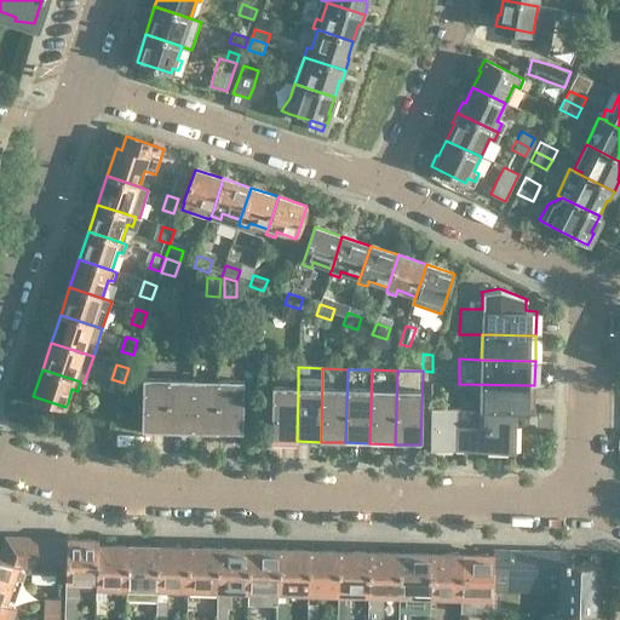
[(143,378),(142,432),(167,434),(168,378),(143,378)]
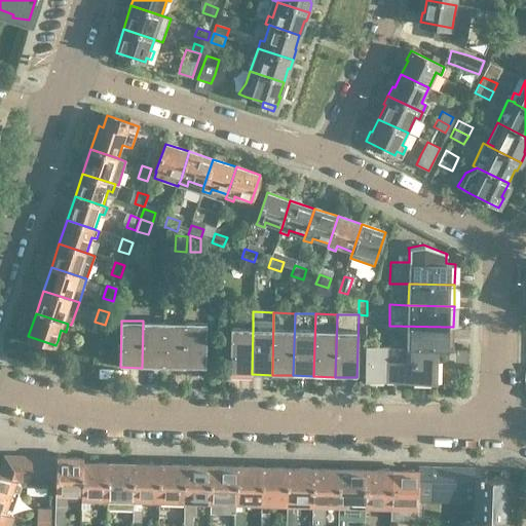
[(143,321),(142,368),(162,368),(163,322),(143,321)]
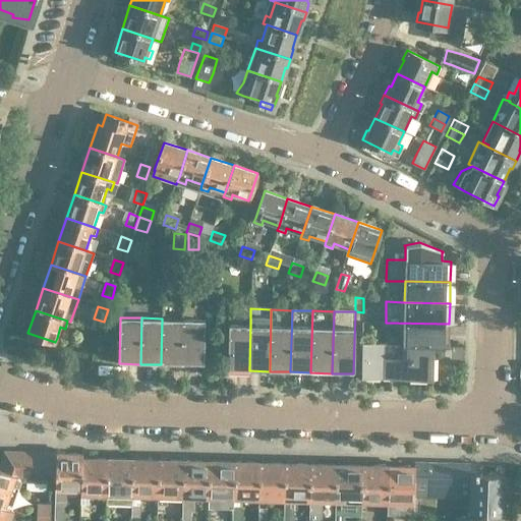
[(162,319),(161,364),(182,365),(183,319),(162,319)]
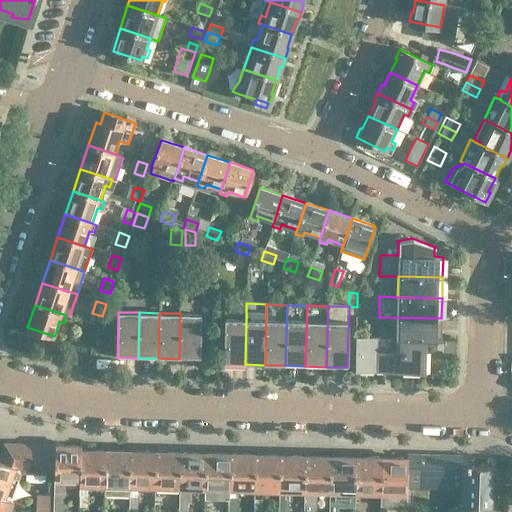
[(180,313),(179,359),(200,359),(201,314),(180,313)]
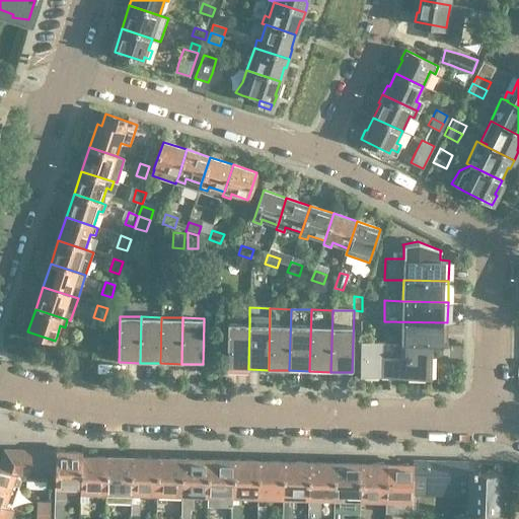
[(447,322),(384,321),(383,342),(401,343),(401,342),(432,343),(432,344),(447,345),(447,322)]
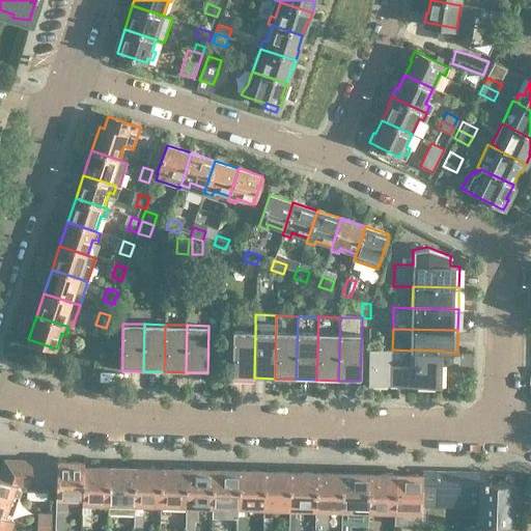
[(233,330),(232,378),(254,378),(255,331),(233,330)]
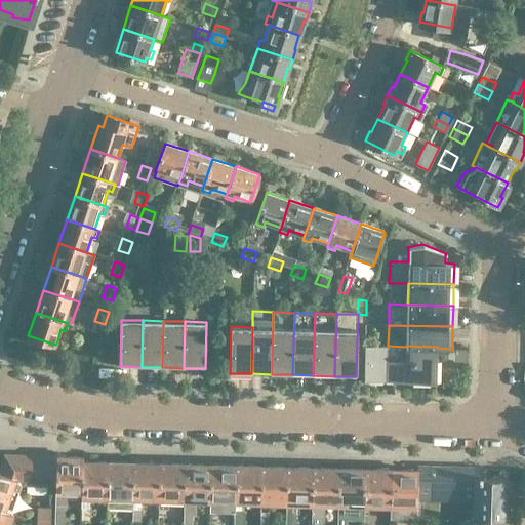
[(84,337),(85,337),(84,341),(93,345),(94,340),(97,331),(87,328),(84,337)]
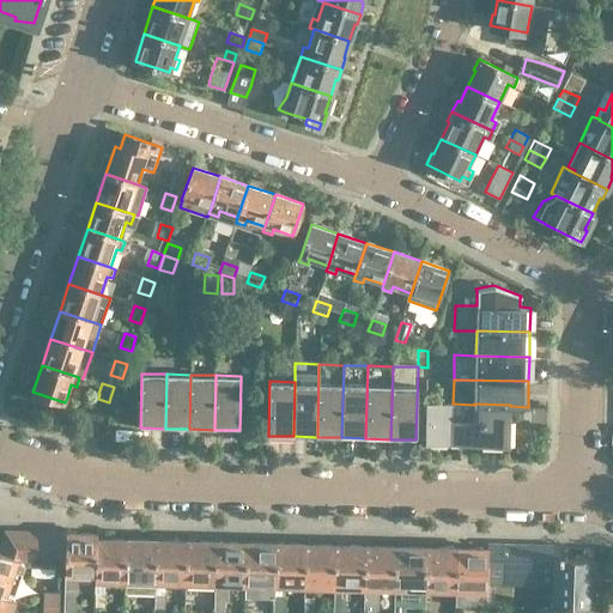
[(426,402),(425,444),(510,447),(510,406),(510,405),(474,404),(474,405),(479,405),(479,422),(451,422),(453,404),(426,402)]
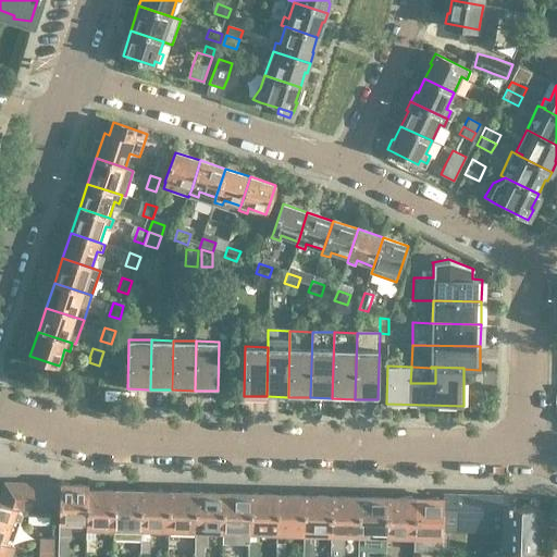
[(0,541),(14,546),(15,544),(7,541),(14,519),(21,521),(23,515),(59,515),(60,484),(5,483),(0,497),(0,541)]
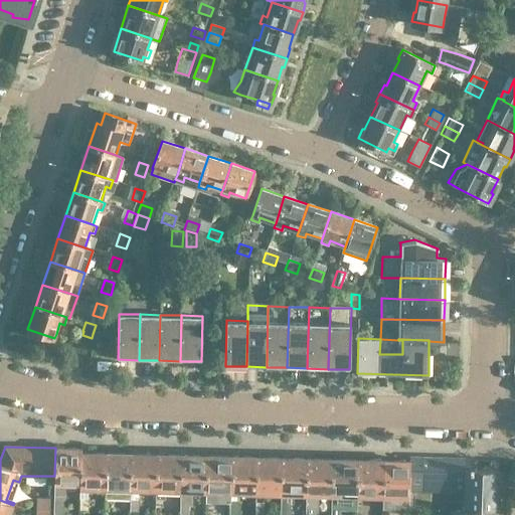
[(80,449),(55,448),(53,514),(61,514),(62,501),(64,499),(65,485),(79,485),(80,454),(80,449)]
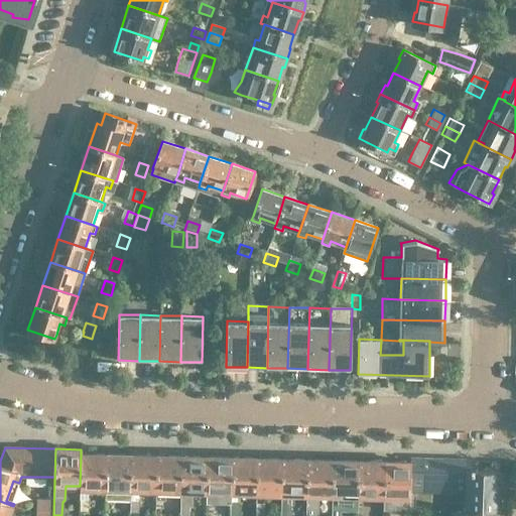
[(80,486),(80,490),(80,510),(89,510),(89,490),(104,491),(106,455),(82,454),(82,449),(81,449),(81,455),(80,486)]
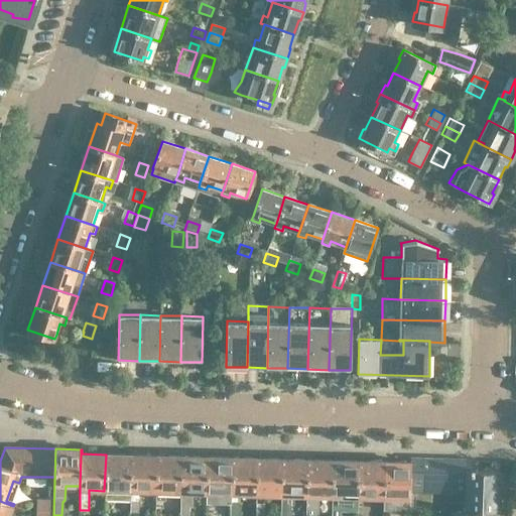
[(106,455),(104,491),(105,491),(105,513),(113,513),(114,491),(130,491),(131,455),(106,455)]
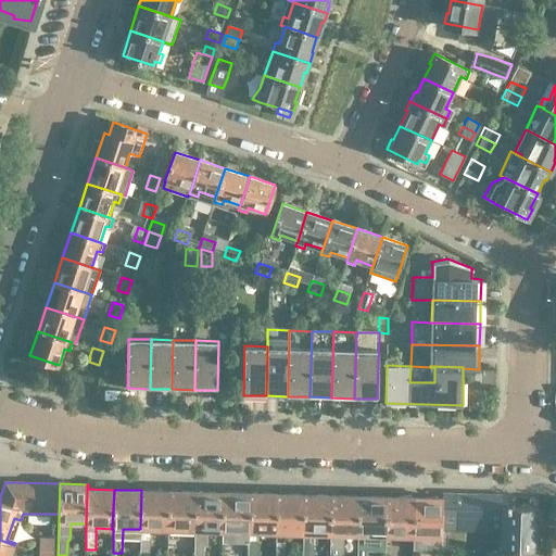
[(141,490),(140,529),(140,551),(149,552),(150,529),(167,530),(168,491),(141,490)]
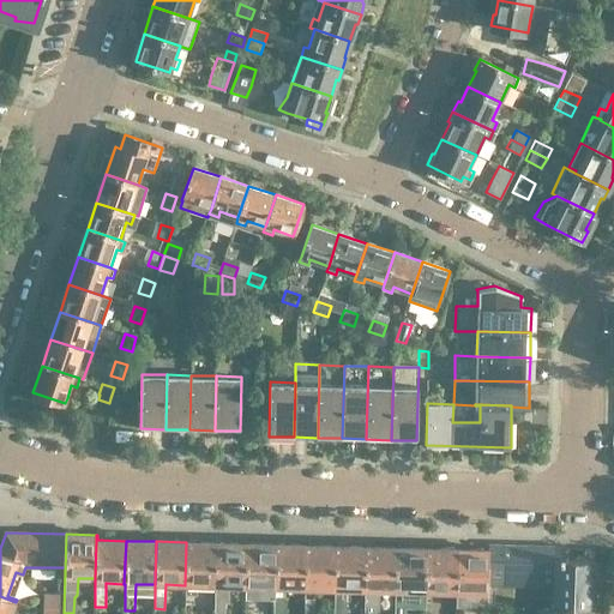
[(186,542),(185,585),(215,587),(216,542),(186,542)]
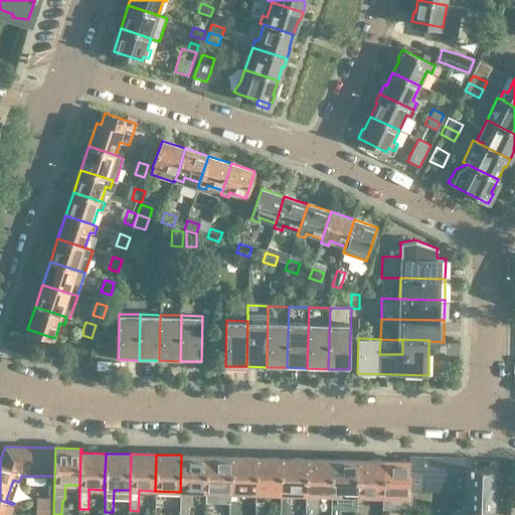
[(181,455),(180,492),(180,514),(188,514),(189,506),(191,506),(192,492),(205,492),(207,456),(181,455)]
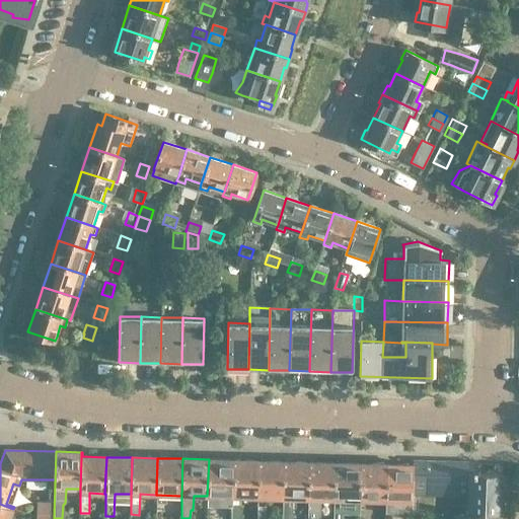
[(209,459),(207,496),(207,516),(215,517),(216,497),(232,497),(233,460),(209,459)]
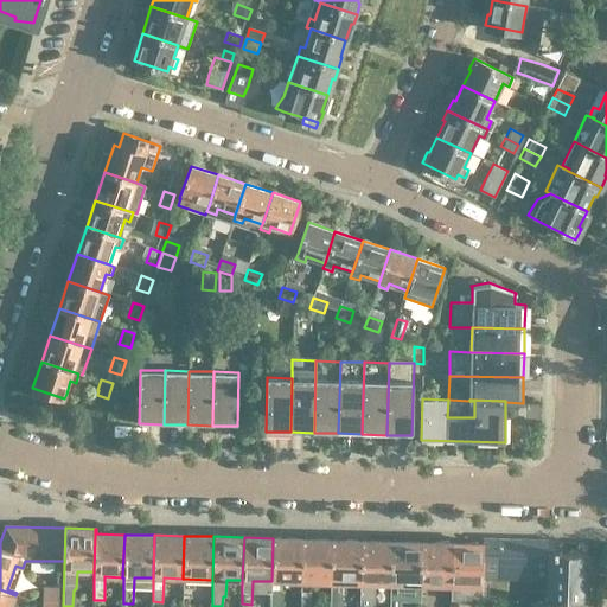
[(273,538),(272,581),(272,604),(281,605),(282,581),(301,582),(302,538),(273,538)]
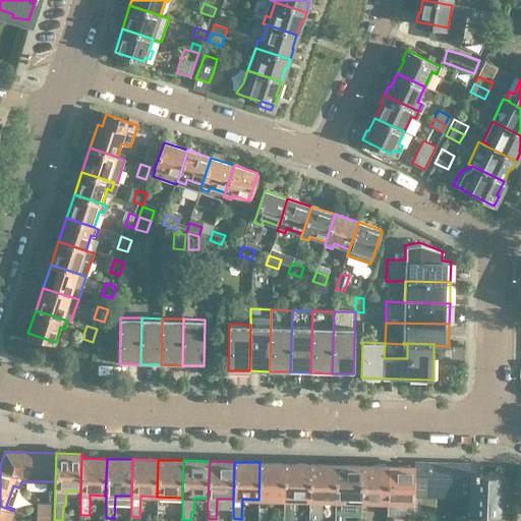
[(259,462),(258,500),(284,501),(285,463),(259,462)]
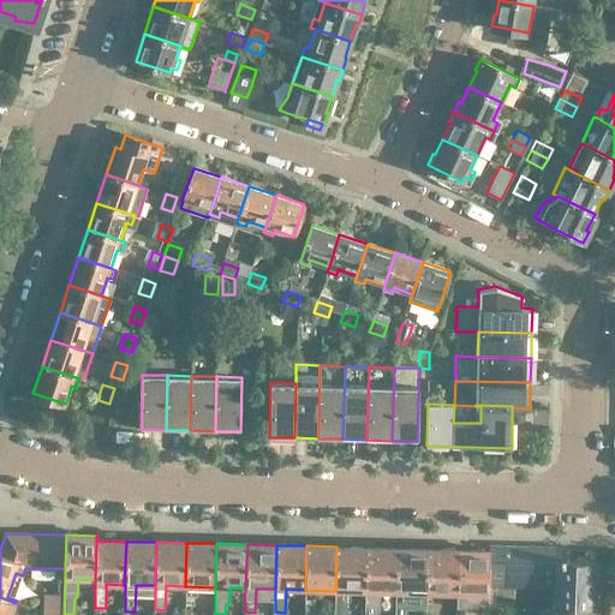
[(336,547),(335,591),(335,614),(346,614),(347,591),(365,591),(366,548),(336,547)]
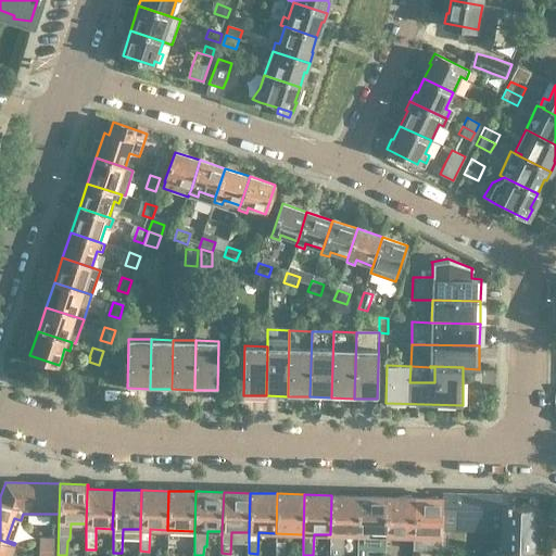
[(442,498),(440,538),(442,538),(442,530),(501,532),(500,550),(534,551),(535,507),(510,506),(510,496),(442,494),(442,495),(443,498),(442,498)]
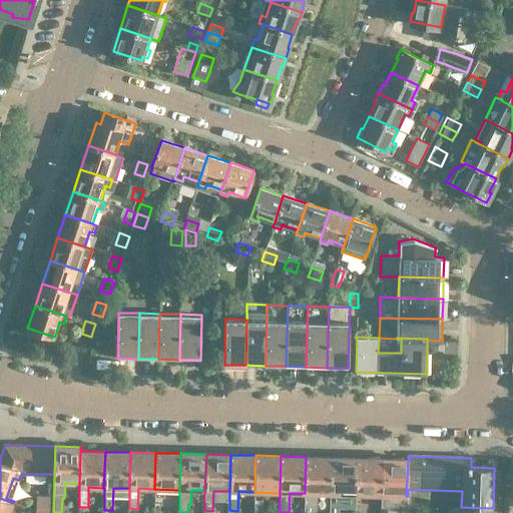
[(306,457),(305,493),(305,512),(316,512),(317,494),(330,494),(332,458),(306,457)]
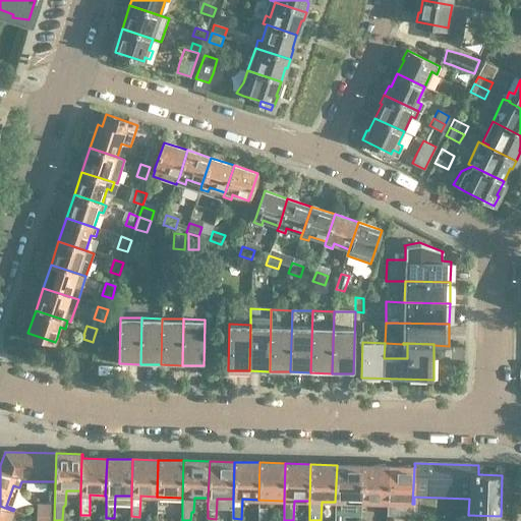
[(337,465),(335,502),(334,520),(346,520),(347,502),(361,502),(362,465),(337,465)]
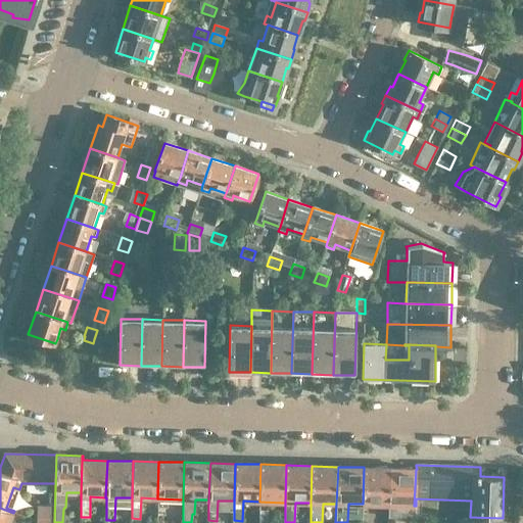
[(364,467),(363,504),(388,505),(388,468),(364,467)]
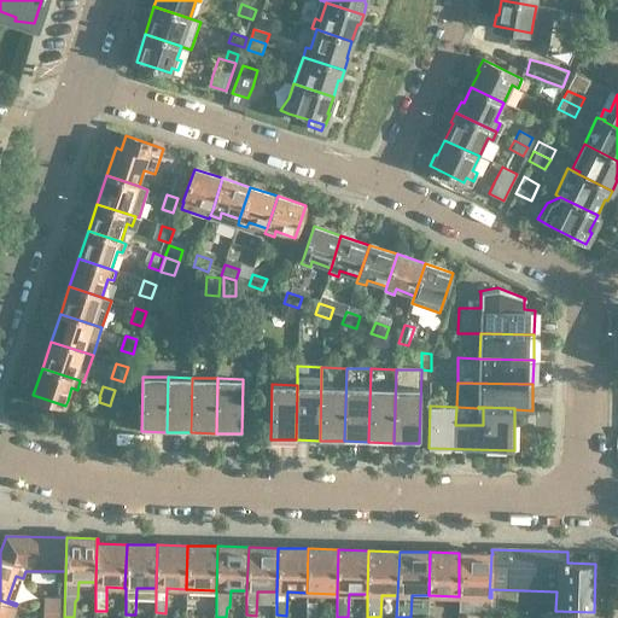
[(459,553),(459,596),(458,617),(468,617),(470,596),(489,598),(491,554),(459,553)]
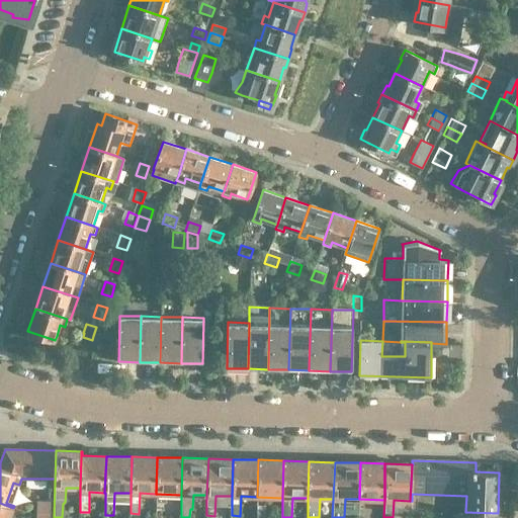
[(0,503),(0,517),(10,517),(13,508),(0,503)]
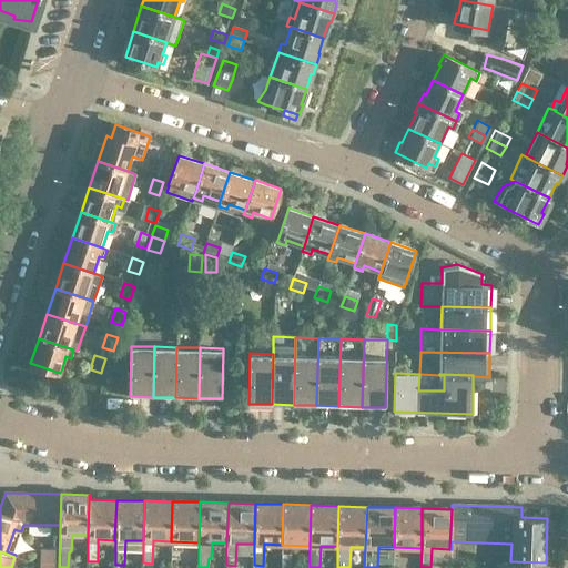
[(41,564),(56,565),(56,553),(42,553),(41,564)]
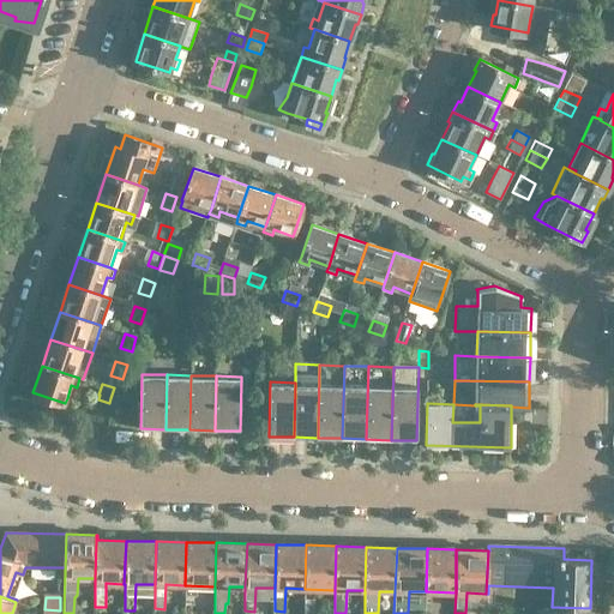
[(314,597),(305,597),(305,612),(313,612),(314,597)]
